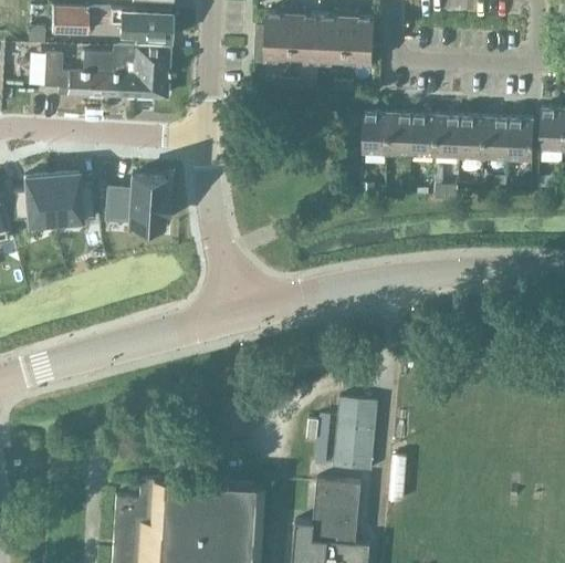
[(86,8),(51,7),(50,32),(85,33),(86,8)]
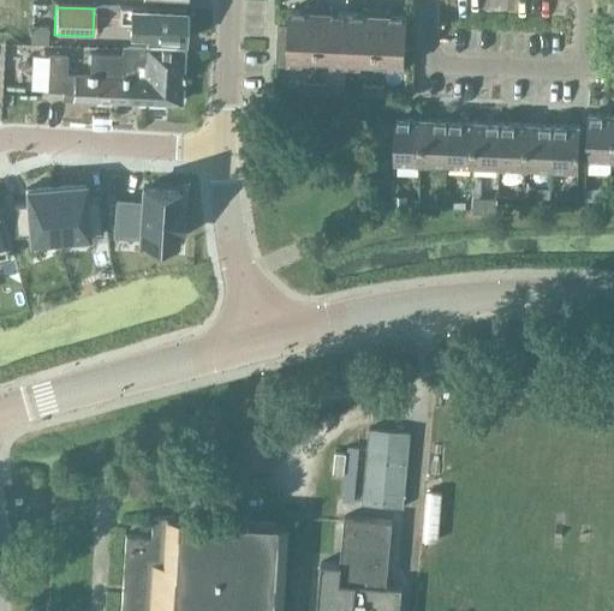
[(315,67),(317,15),(308,15),(309,10),(305,9),(304,13),(287,13),(287,29),(286,40),(286,49),(285,60),(285,65),(286,65),(315,67)]
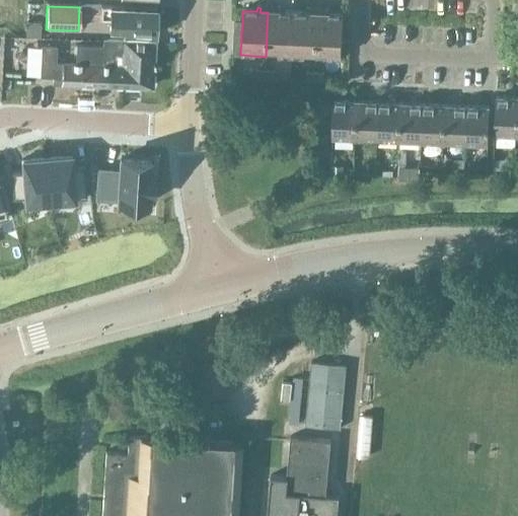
[(290,58),(293,13),(279,12),(280,9),(277,8),(276,12),(268,12),(266,57),(290,58)]
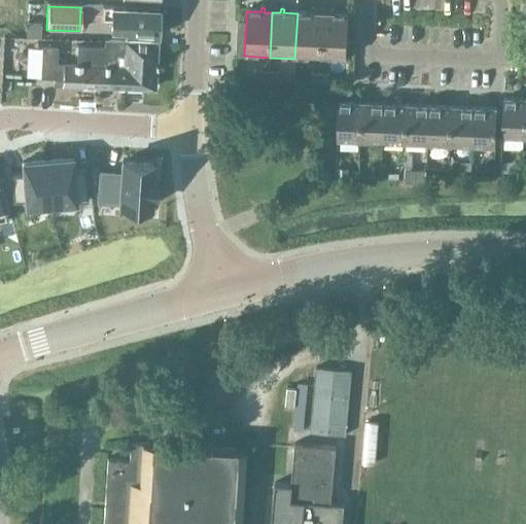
[(102,9),(101,22),(110,23),(110,32),(124,32),(124,37),(158,38),(158,29),(161,27),(162,19),(159,16),(159,11),(111,9),(102,9)]
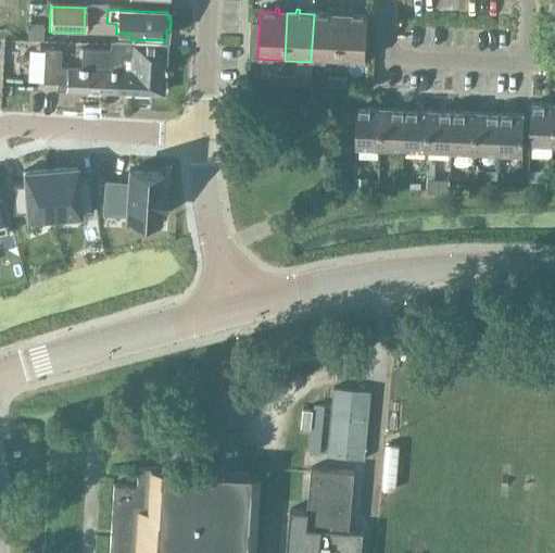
[(338,63),(340,15),(331,15),(331,11),(328,11),(328,15),(314,14),(311,62),(338,63)]
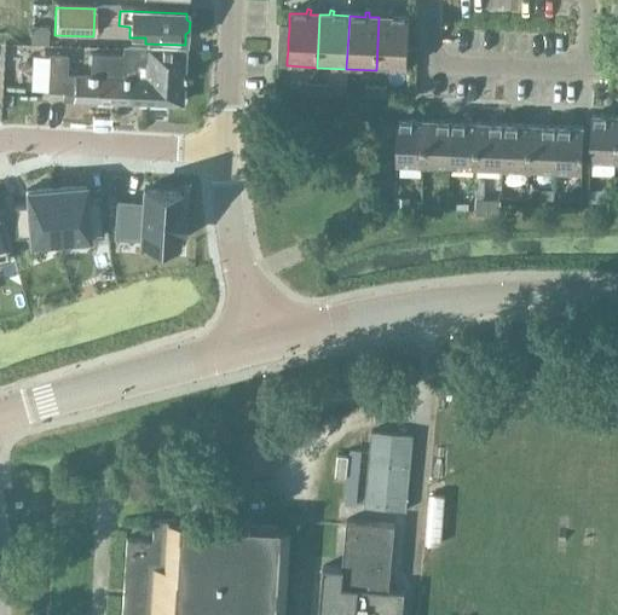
[(405,73),(409,19),(393,18),(393,13),(390,13),(390,18),(379,17),(376,70),(405,73)]
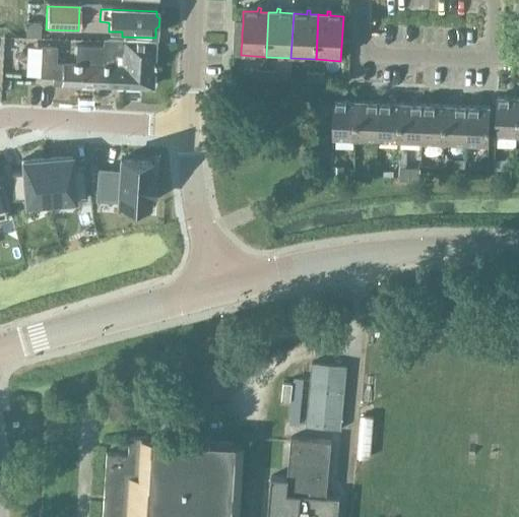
[(235,24),(234,33),(242,34),(243,24),(235,24)]
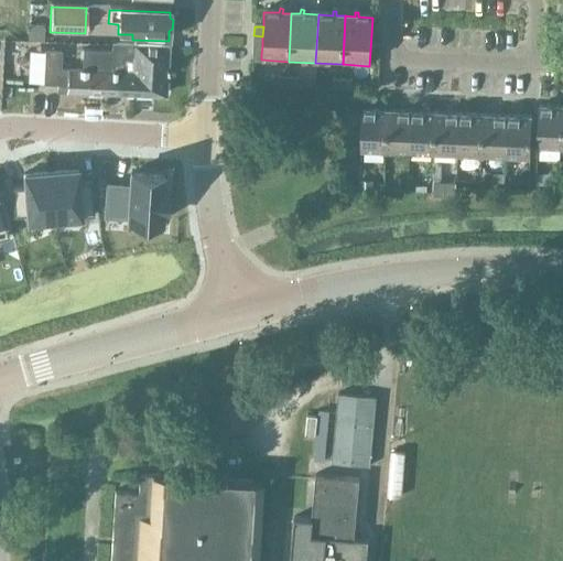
[(253,35),(253,45),(262,45),(262,36),(253,35)]
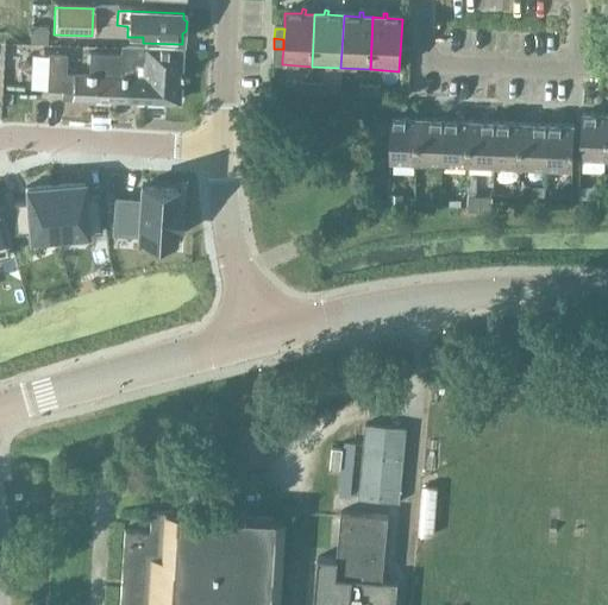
[(274,49),(273,60),(282,60),(283,49),(274,49)]
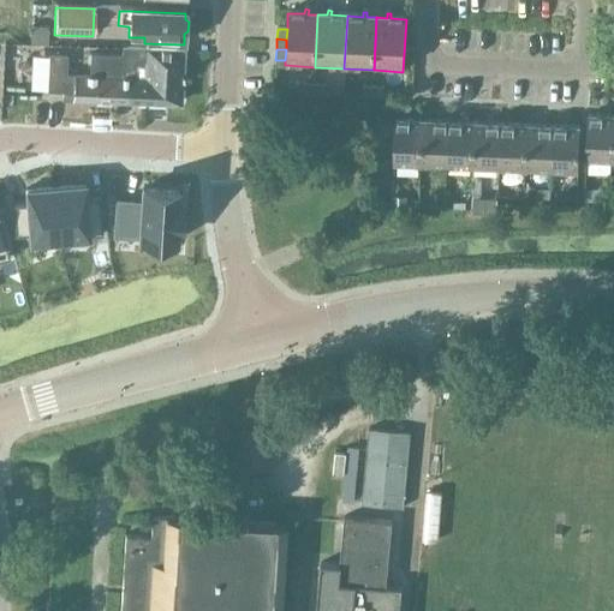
[(89,73),(89,78),(94,78),(93,103),(136,106),(177,107),(182,106),(184,53),(123,51),(123,59),(90,58),(89,73)]
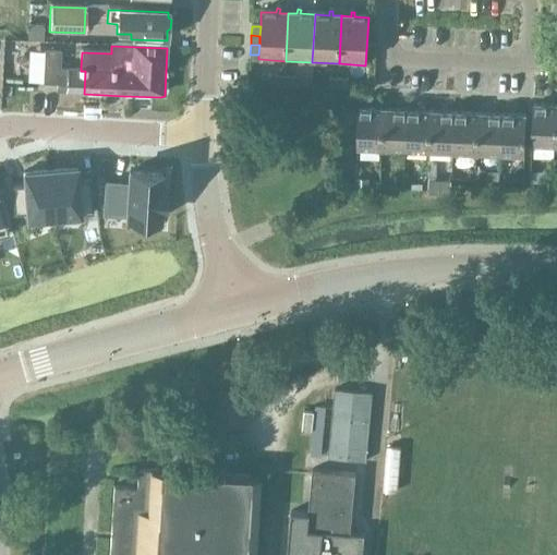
[(34,48),(34,51),(34,65),(81,67),(82,52),(82,50),(34,48)]
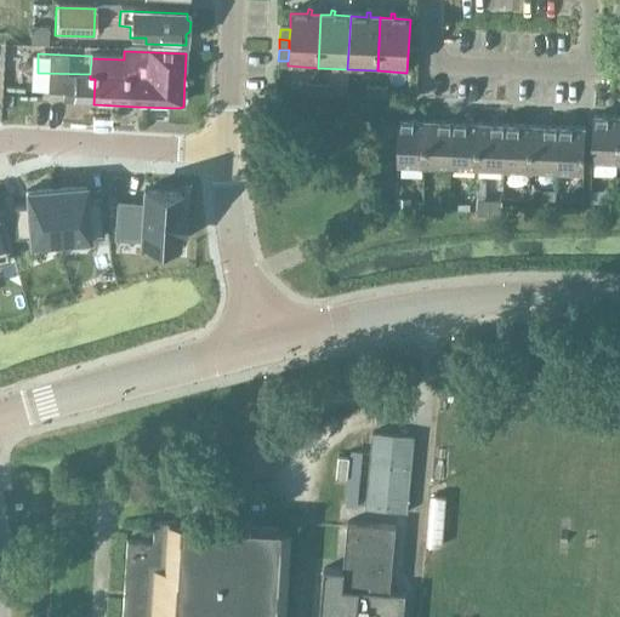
[(6,56),(5,101),(37,102),(38,73),(38,57),(6,56)]
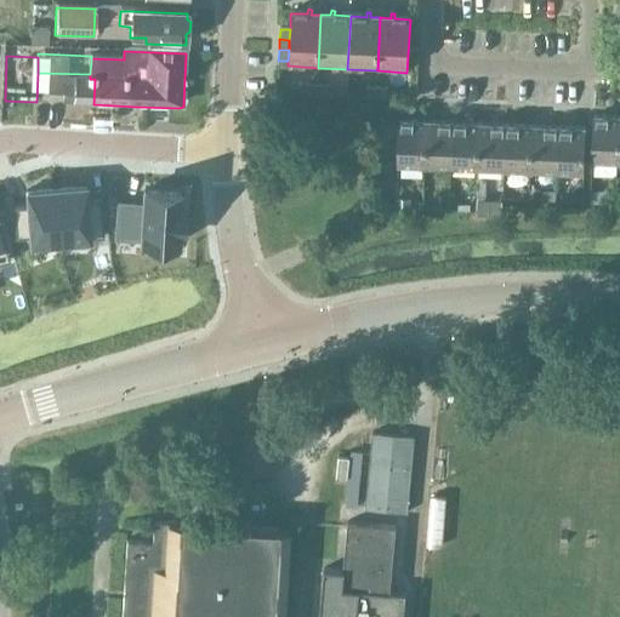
[(278,61),(278,70),(288,72),(289,66),(288,66),(288,61),(278,61)]
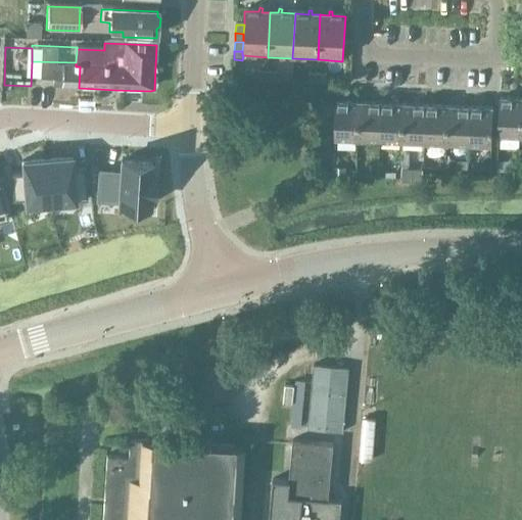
[(258,81),(258,82),(268,83),(268,73),(259,73),(258,81)]
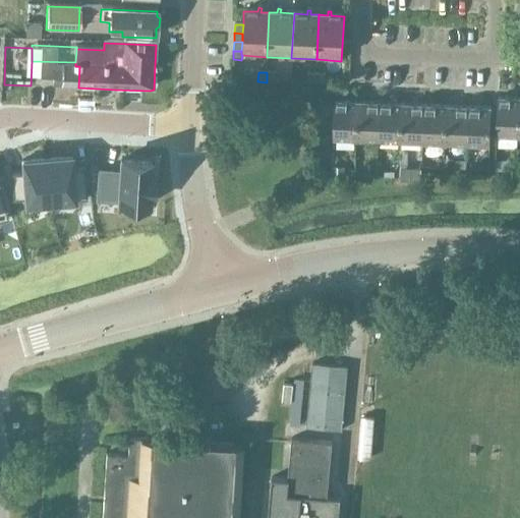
[(267,72),(267,82),(276,82),(276,73),(267,72)]
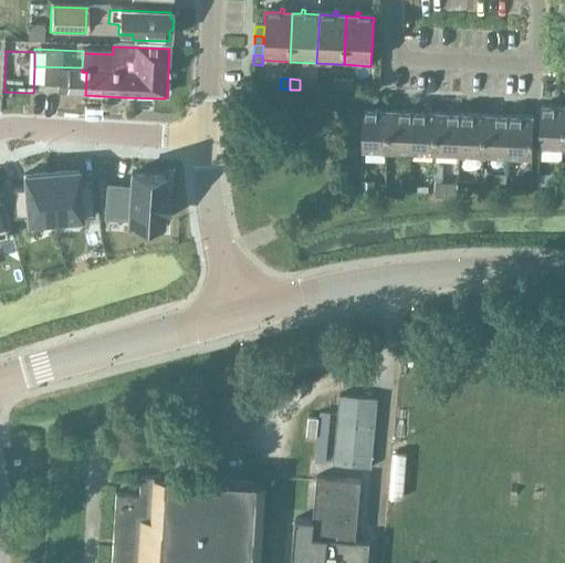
[(334,81),(334,91),(343,92),(344,82),(334,81)]
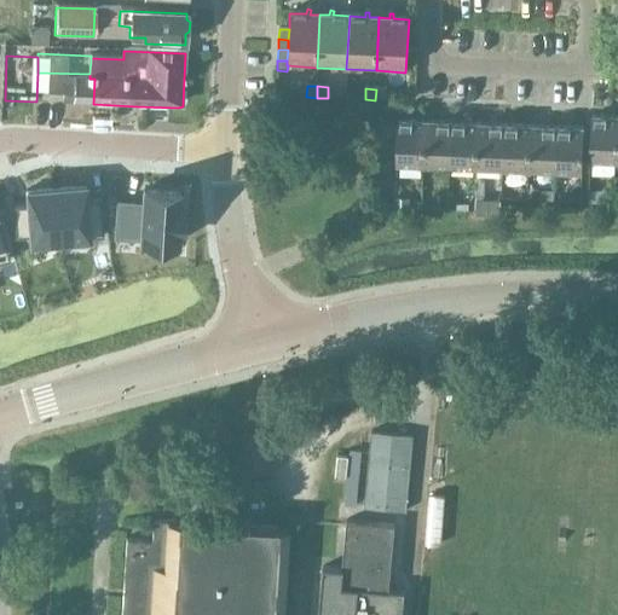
[(376,90),(375,100),(386,100),(387,90),(376,90)]
